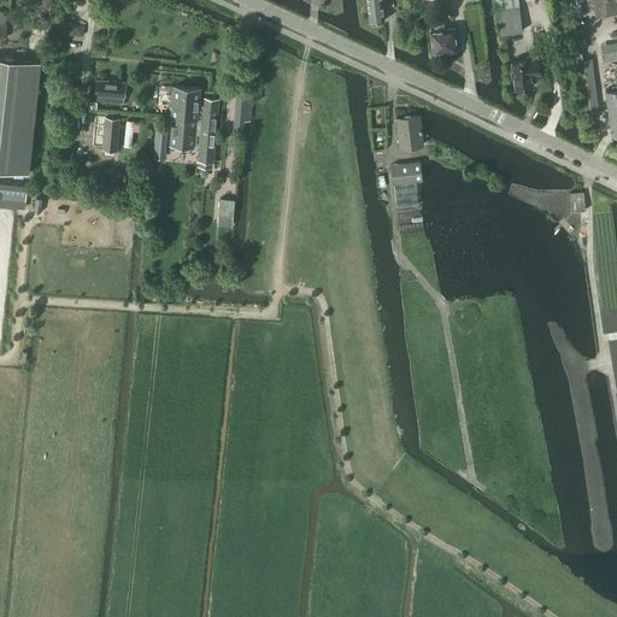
[(368,0),(370,22),(386,19),(382,0),(368,0)]
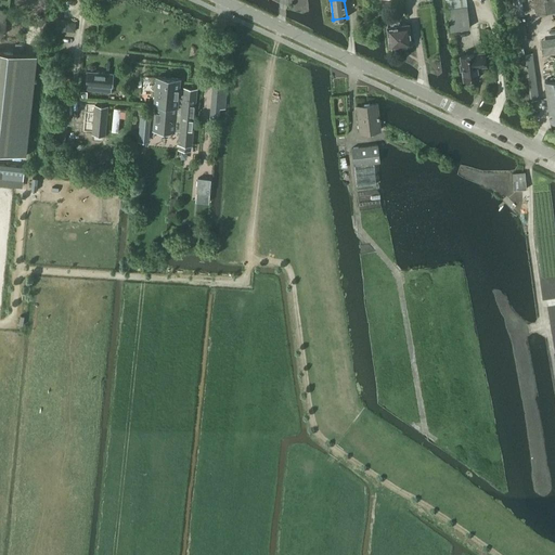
[(533,0),(537,16),(554,13),(554,4),(554,0),(533,0)]
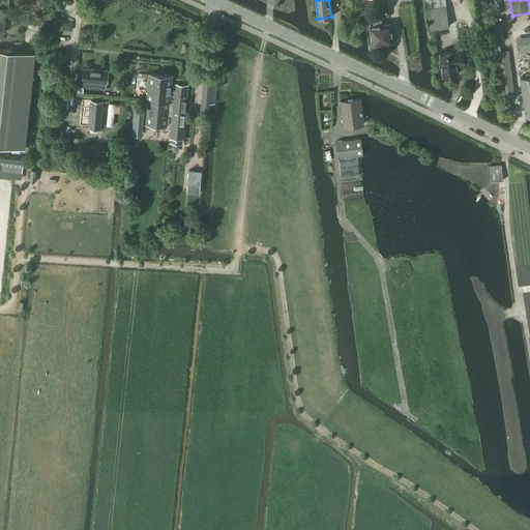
[(427,7),(430,28),(448,26),(446,5),(427,7)]
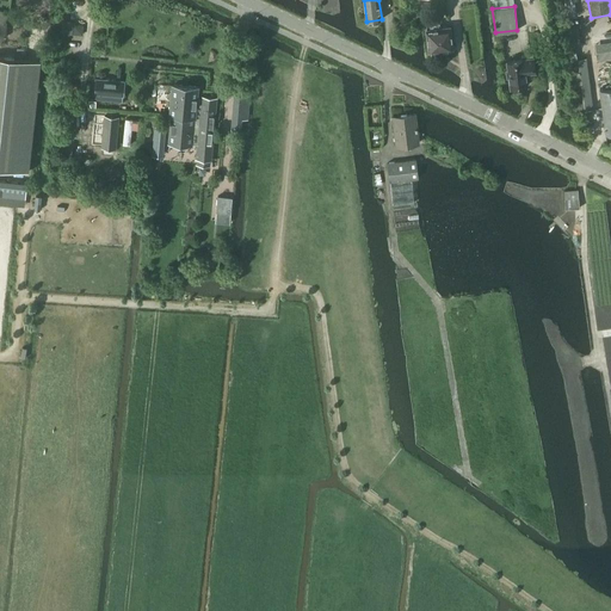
[(427,30),(430,53),(432,51),(433,54),(437,53),(438,51),(454,49),(451,26),(440,28),(439,23),(432,24),(432,29),(427,30)]
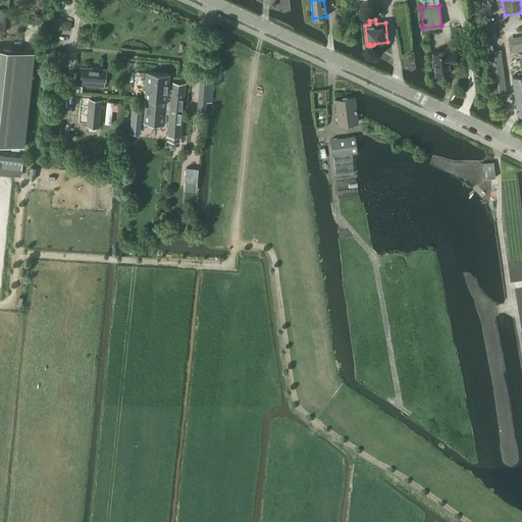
[(53,20),(52,28),(67,30),(70,28),(71,22),(64,21),(53,20)]
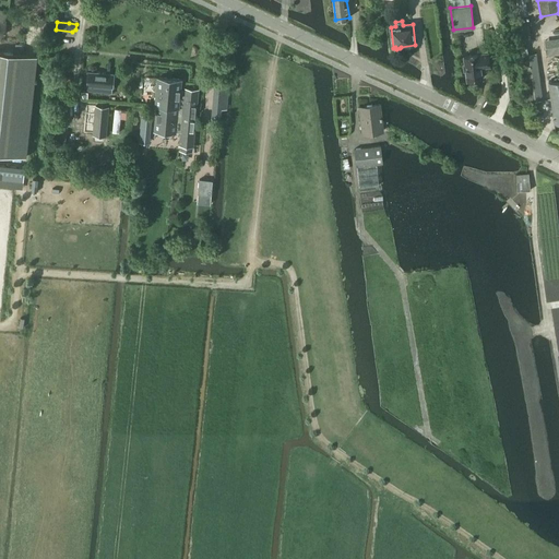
[(526,40),(519,42),(521,57),(523,57),(528,103),(533,102),(543,100),(536,55),(528,56),(526,40)]
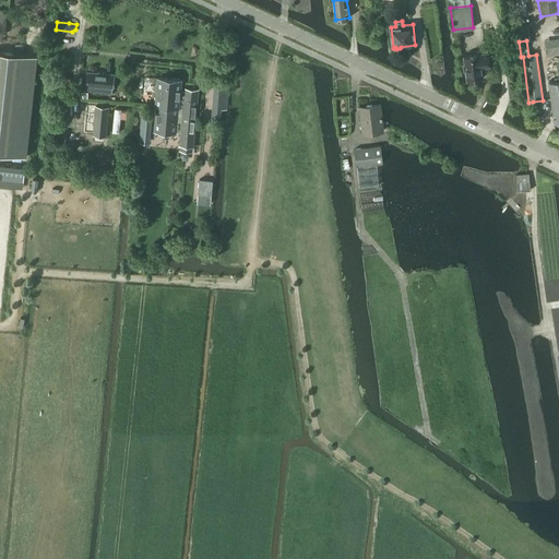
[(558,40),(546,43),(549,57),(558,55),(558,40)]
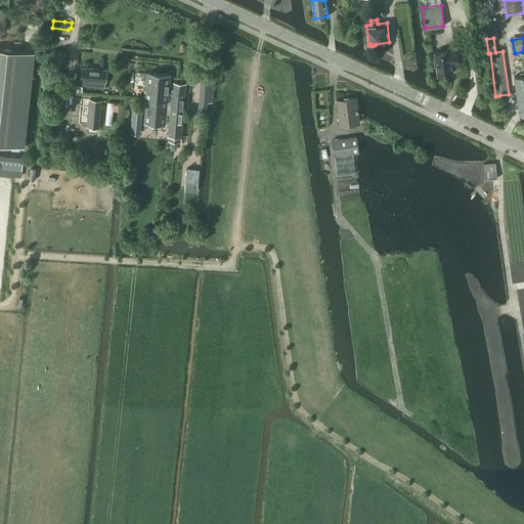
[(436,59),(434,59),(435,66),(437,66),(438,75),(446,74),(447,74),(450,74),(451,74),(450,62),(452,61),(457,61),(459,61),(457,49),(456,49),(456,46),(447,47),(447,50),(435,52),(436,58),(436,59)]
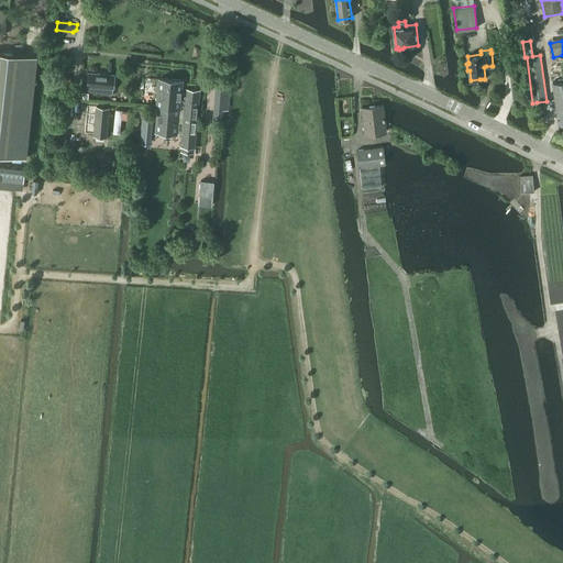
[(37,57),(0,52),(0,154),(26,158),(37,57)]
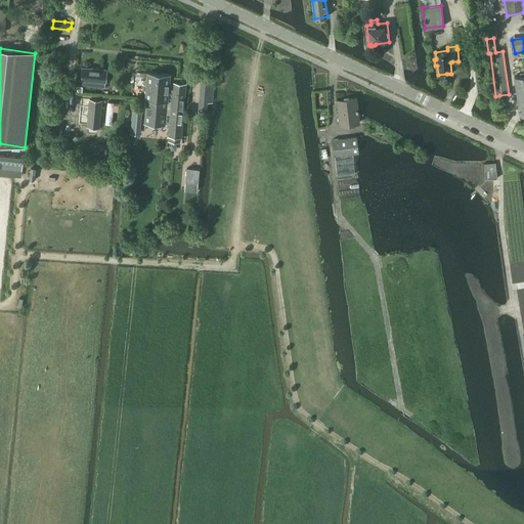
[(105,82),(105,81),(106,70),(106,69),(82,67),(81,80),(82,80),(82,85),(104,87),(104,82),(105,82)]
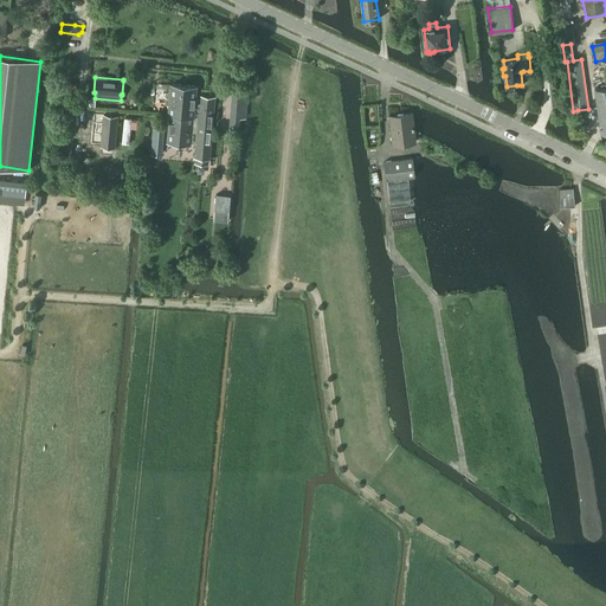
[(168,91),(168,96),(169,97),(168,114),(169,114),(193,115),(195,97),(197,86),(171,84),(171,89),(168,91)]
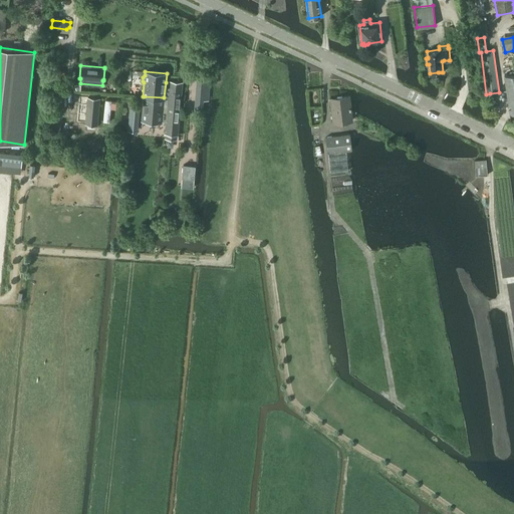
[(513,75),(504,76),(510,114),(513,113),(513,75)]
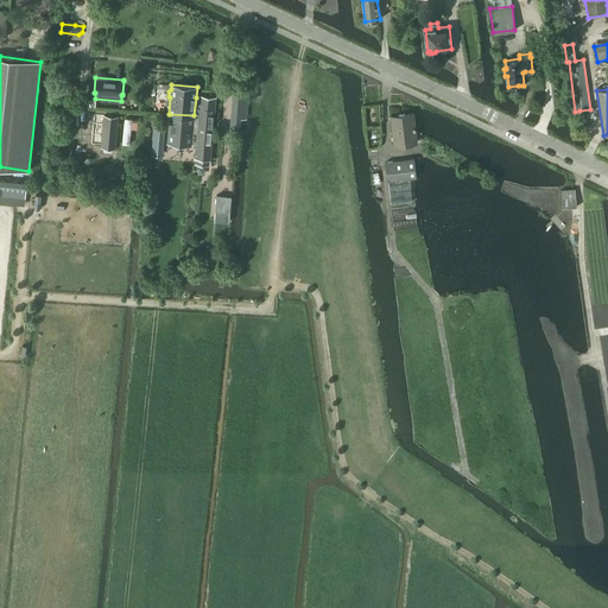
[(196,143),(195,157),(196,157),(196,163),(208,164),(209,158),(210,158),(215,96),(201,95),(201,97),(202,99),(197,143),(196,143)]
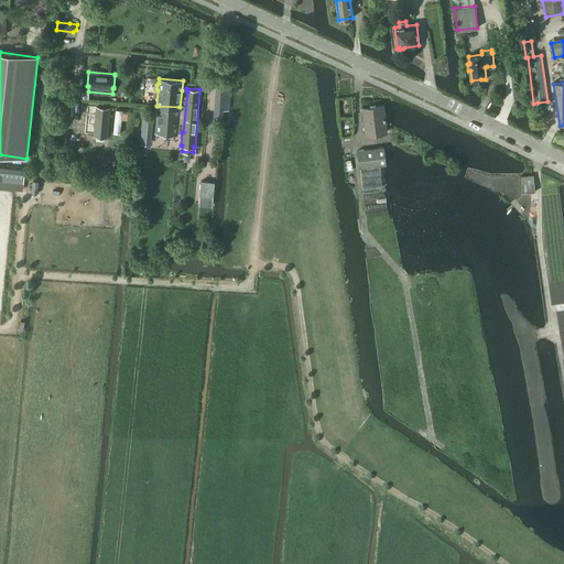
[(158,106),(155,131),(176,133),(176,132),(182,132),(183,132),(187,91),(186,90),(182,90),(180,107),(158,106)]
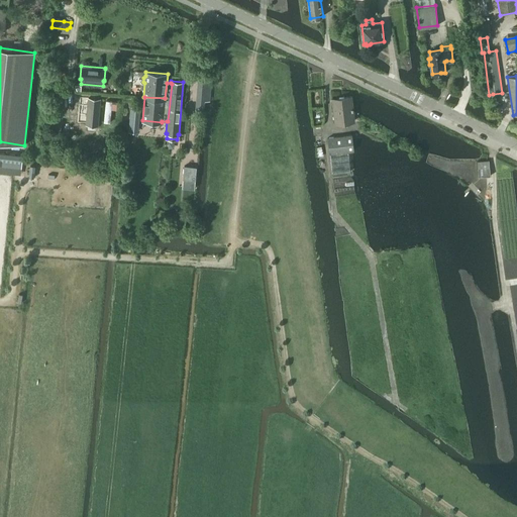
[(332,98),(335,123),(354,121),(351,96),(332,98)]
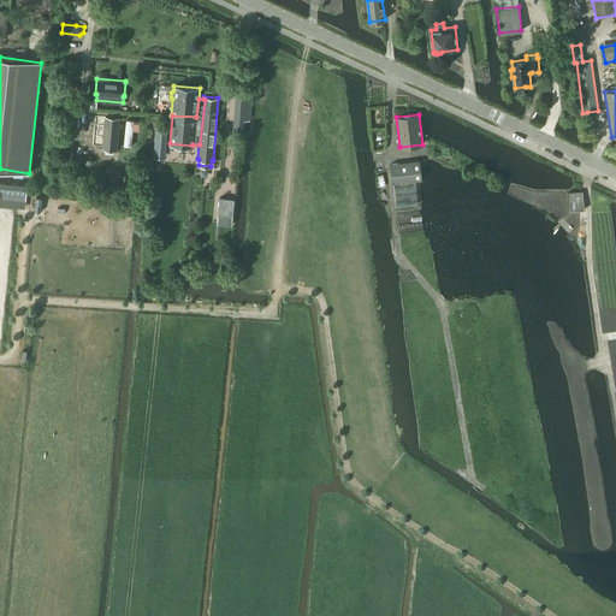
[(94,117),(94,126),(105,128),(102,148),(117,149),(119,118),(105,117),(94,117)]
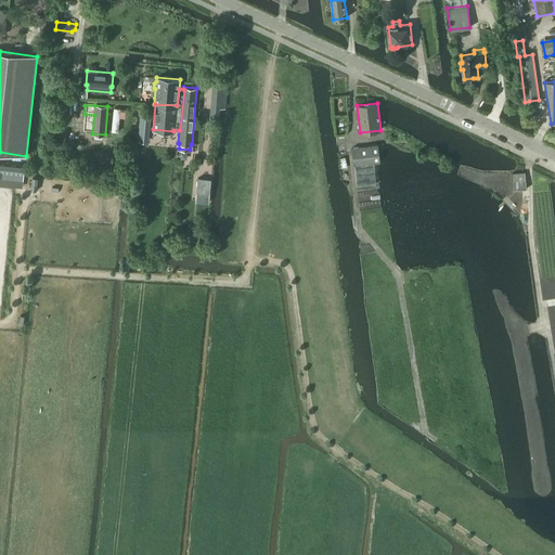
[(114,108),(112,131),(118,132),(119,117),(124,118),(125,111),(120,111),(120,108),(114,108)]
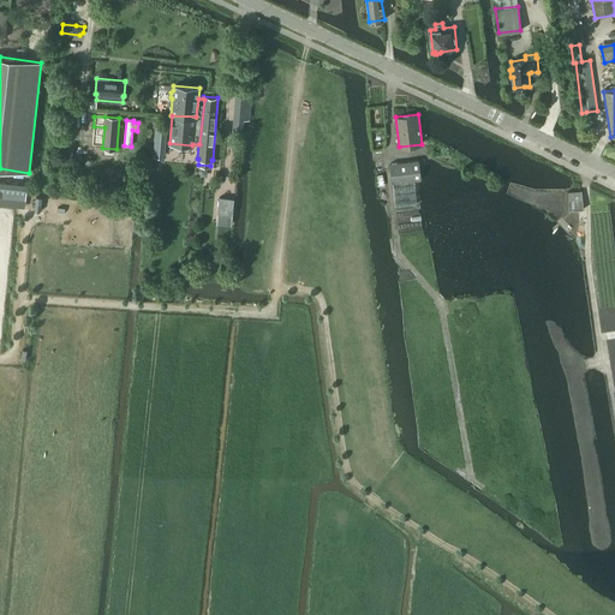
[(156,127),(154,156),(163,157),(166,129),(156,127)]
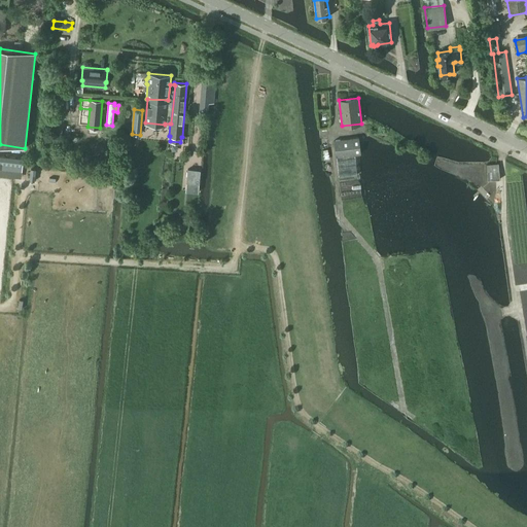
[(64,123),(51,120),(49,132),(62,134),(64,123)]
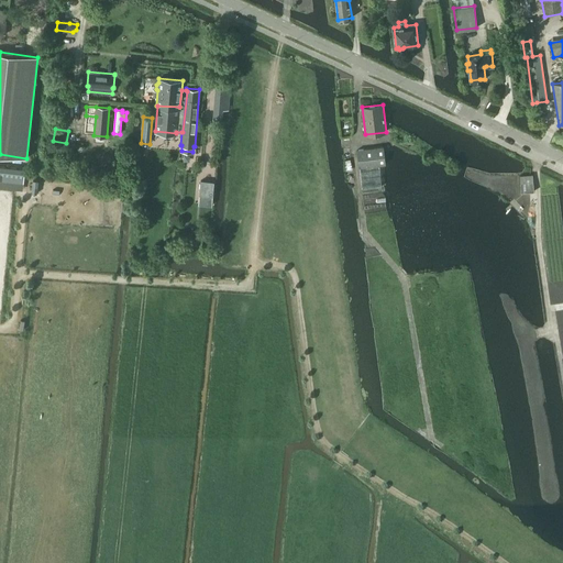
[(379,165),(386,164),(384,146),(357,150),(362,188),(382,186),(379,165)]
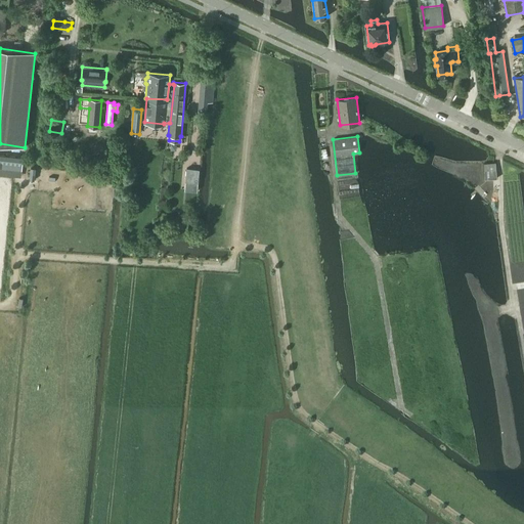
[(0,167),(22,170),(23,158),(0,155),(0,167)]
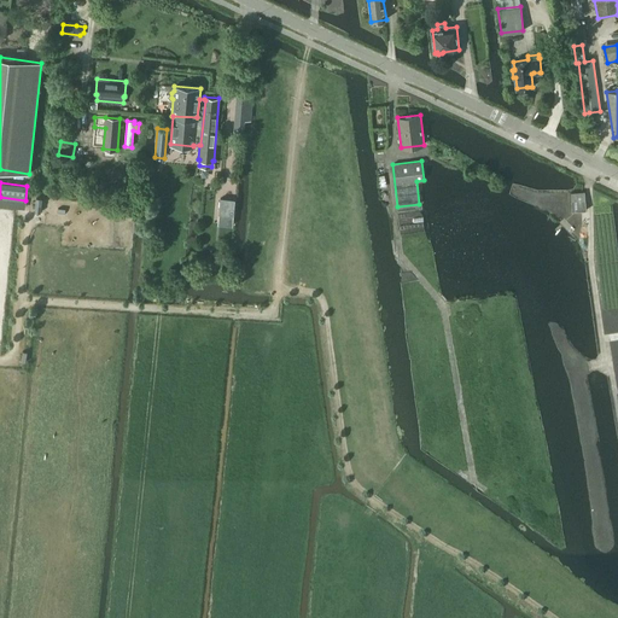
[(570,192),(572,211),(587,210),(584,191),(570,192)]
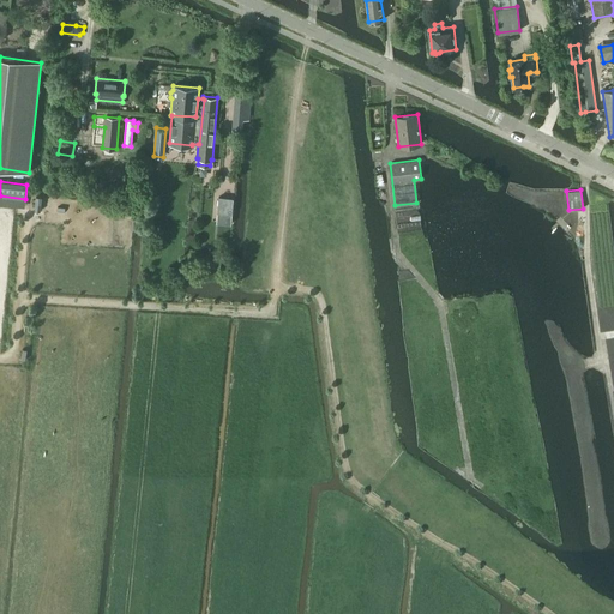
[(218,197),(217,212),(227,214),(226,221),(232,222),(233,199),(218,197)]
